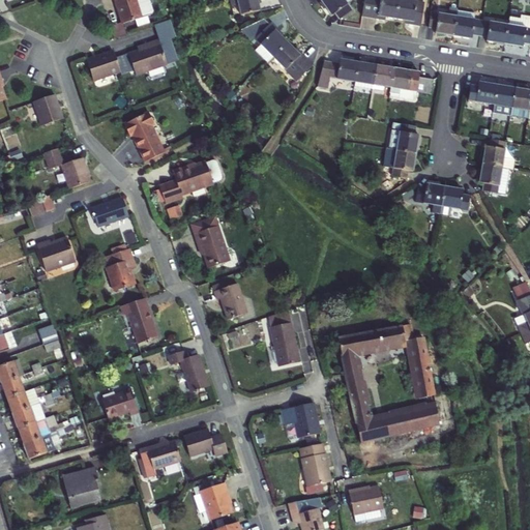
[(115,0),(123,23),(123,24),(151,15),(152,11),(148,0),(115,0)]
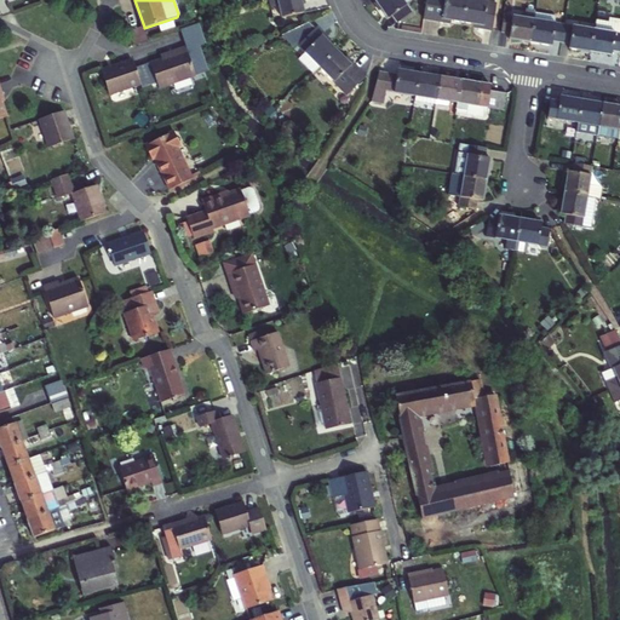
[(304,13),(300,0),(268,0),(271,10),(279,7),(281,16),(281,19),(304,13)]
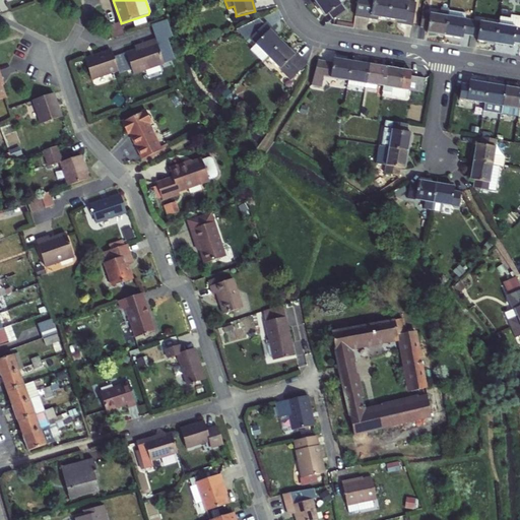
[(340,4),(339,2),(337,0),(317,0),(315,2),(325,15),(328,13),(340,4)]
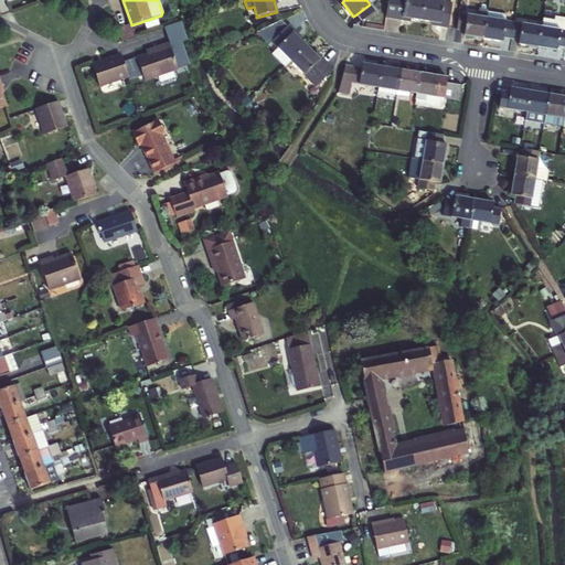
[(407,21),(407,19),(402,18),(404,0),(388,0),(385,18),(407,21)]
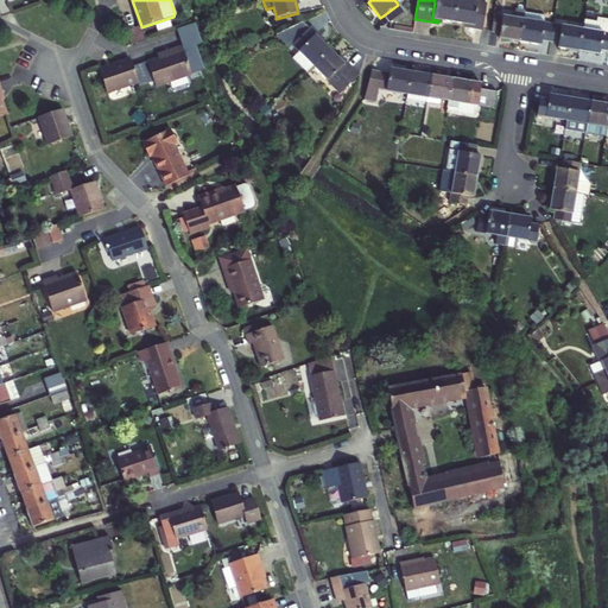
[(456,0),(435,0),(432,19),(438,20),(454,23),(456,0)]
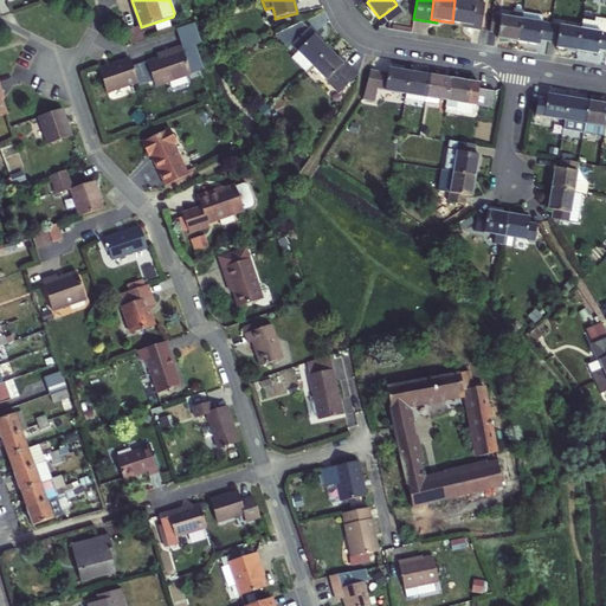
[(455,0),(452,23),(471,26),(475,2),(459,0),(455,0)]
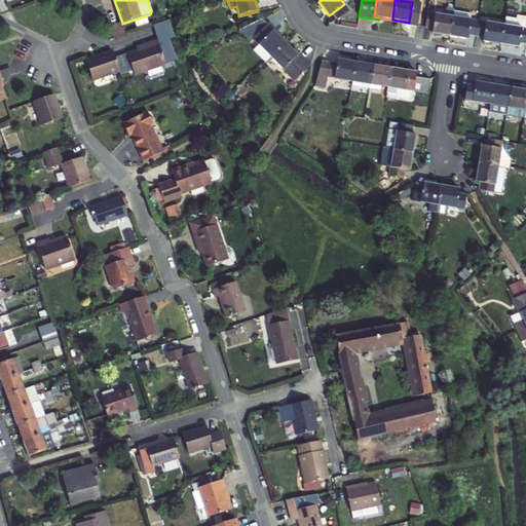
[(412,2),(409,23),(409,25),(417,26),(421,3),(412,2)]
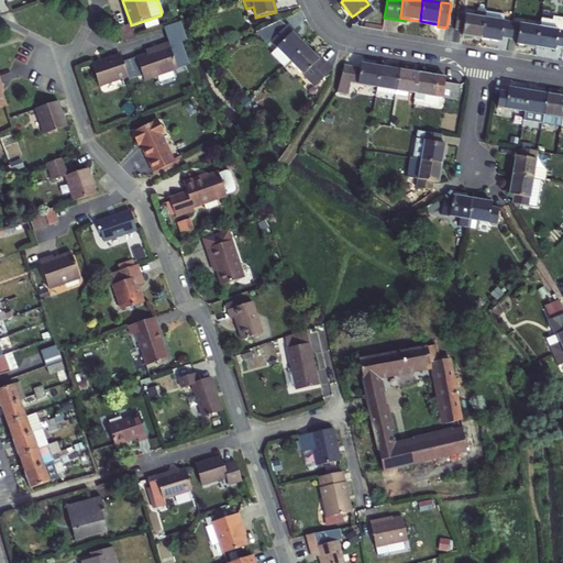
[(374,12),(368,4),(355,14),(361,22),(374,12)]
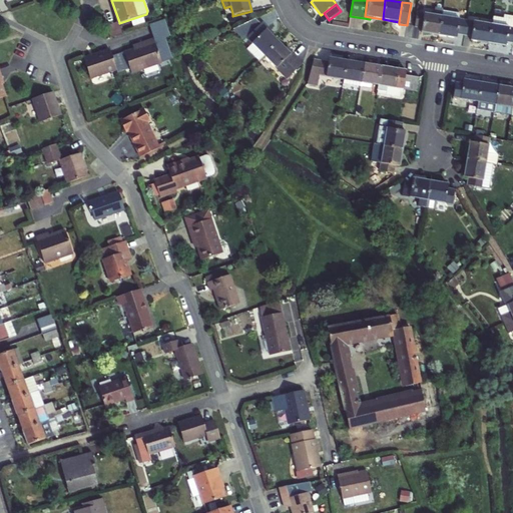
[(232,13),(230,6),(224,8),(225,15),(232,13)]
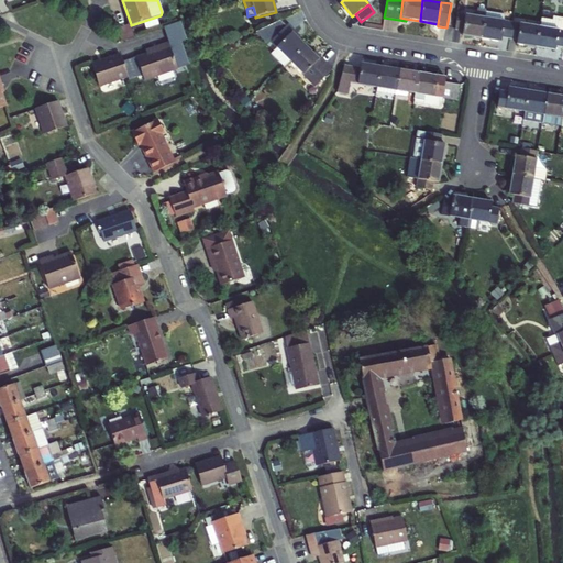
[(500,42),(501,37),(504,22),(505,14),(486,12),(485,19),(482,40),(500,42)]
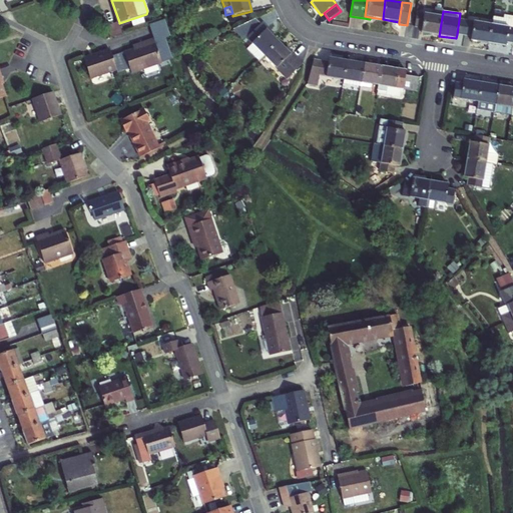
[(442,17),(417,13),(415,27),(422,28),(421,33),(439,36),(442,17)]
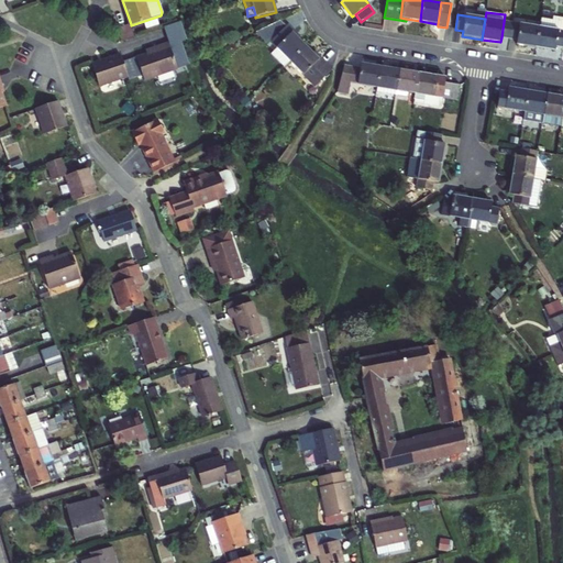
[(559,30),(562,31),(562,22),(540,19),(539,28),(559,30)]
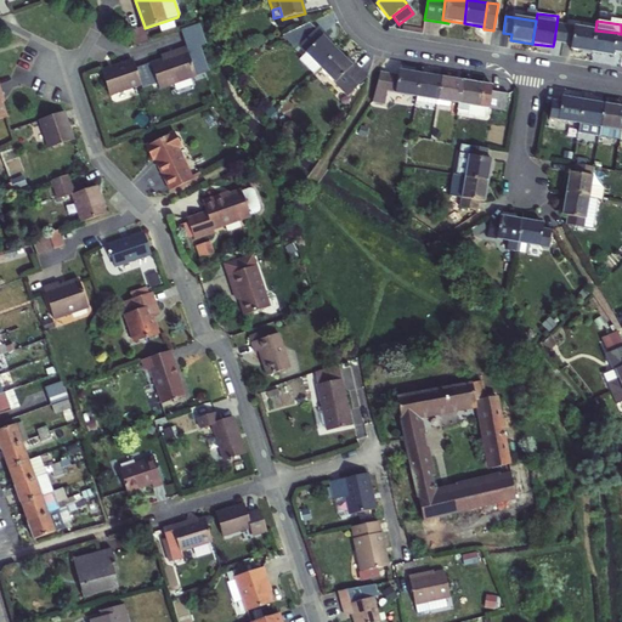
[(299,47),(316,29),(310,24),(283,37),(295,50),(299,47)]
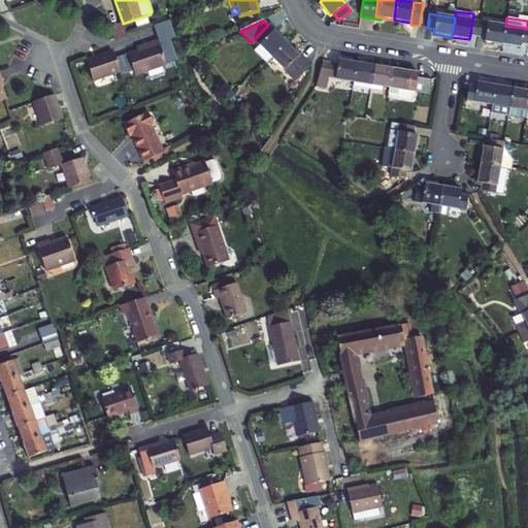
[(472,21),(470,35),(477,36),(481,22),(472,21)]
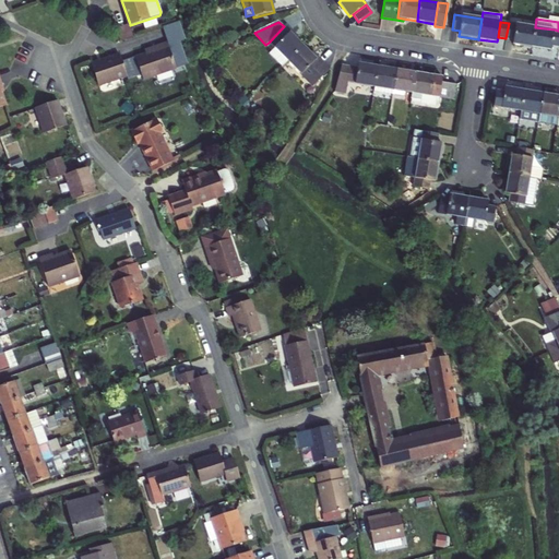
[(532,48),(535,27),(509,23),(506,38),(513,39),(512,45),(532,48)]
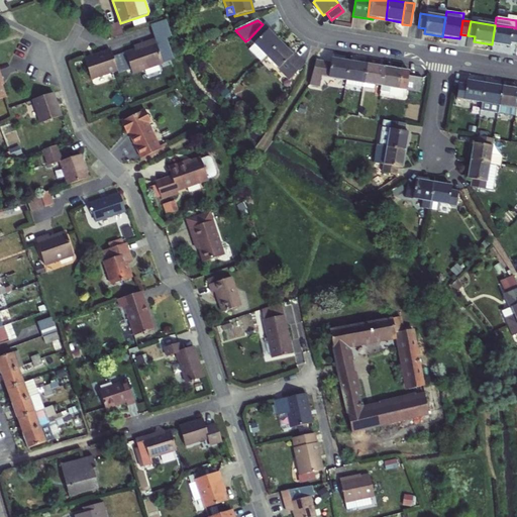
[(120,22),(108,26),(112,38),(124,33),(120,23),(120,22)]
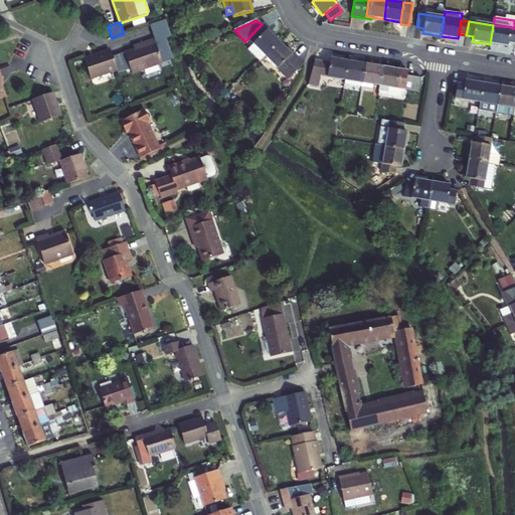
[(262,24),(247,39),(266,56),(280,42),(270,33),(272,31),(263,23),(262,24)]
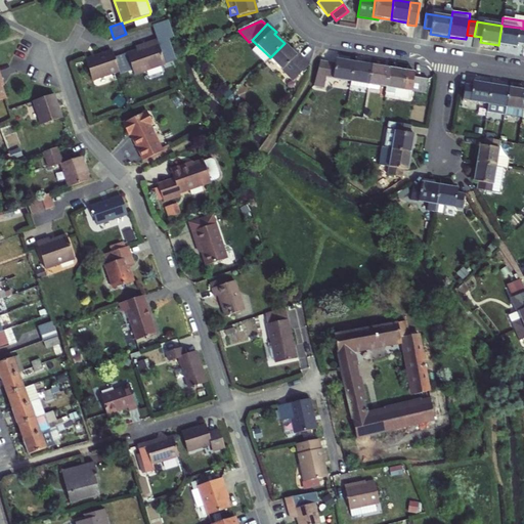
[(517,47),(517,43),(520,28),(501,26),(498,45),(517,47)]
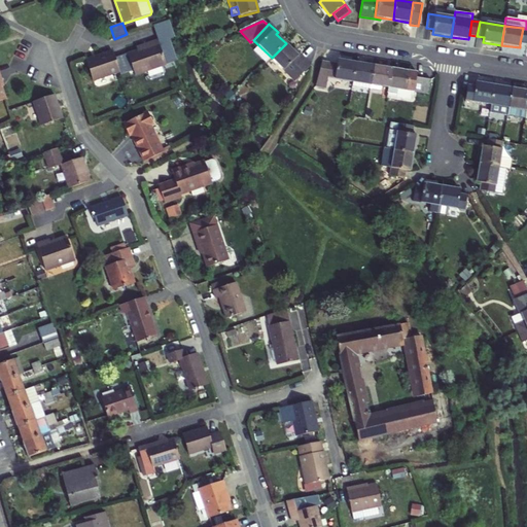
[(141,49),(128,55),(133,71),(135,75),(166,65),(157,41),(143,45),(140,47),(141,49)]
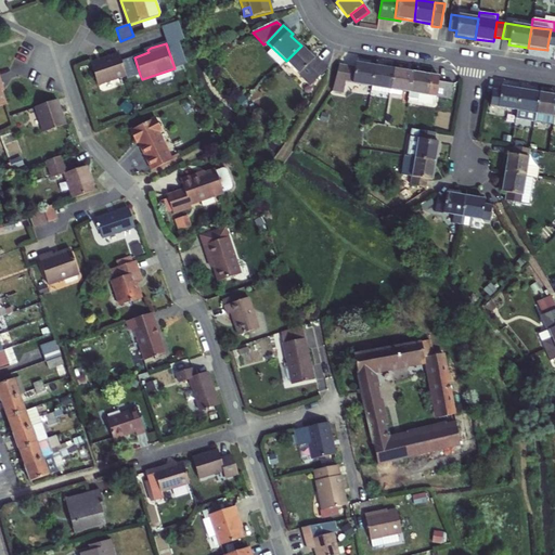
[(299,74),(315,56),(312,54),(311,55),(301,46),(286,61),(299,74)]
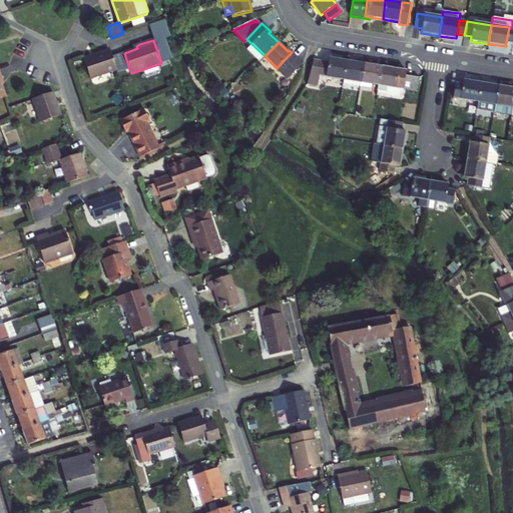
[(91,79),(117,70),(112,57),(109,49),(96,54),(96,55),(92,57),(84,59),(91,79)]
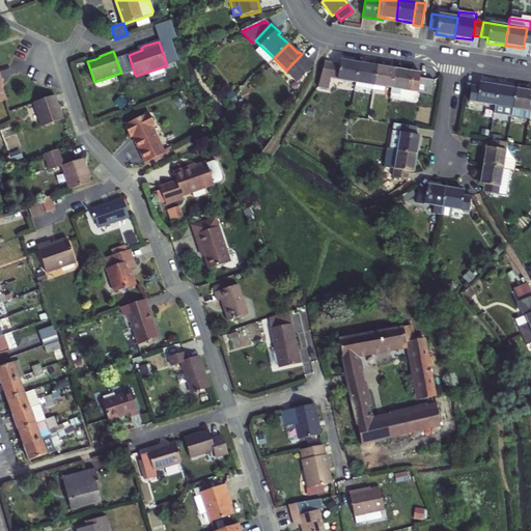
[(313,66),(302,54),(286,71),(298,82),(313,66)]
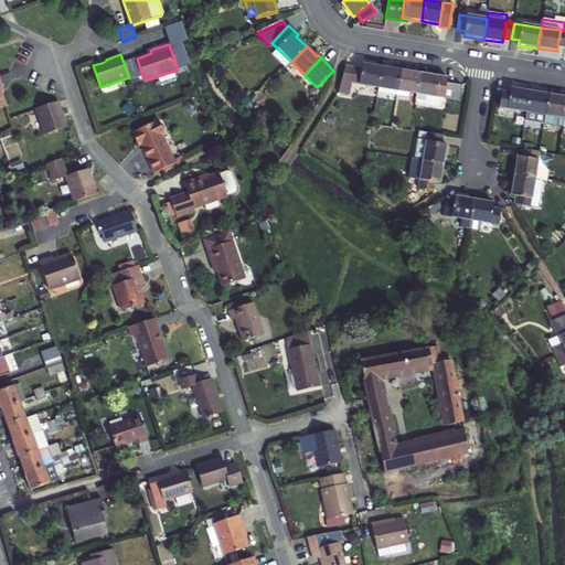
[(142,76),(137,59),(124,63),(129,77),(129,81),(142,76)]
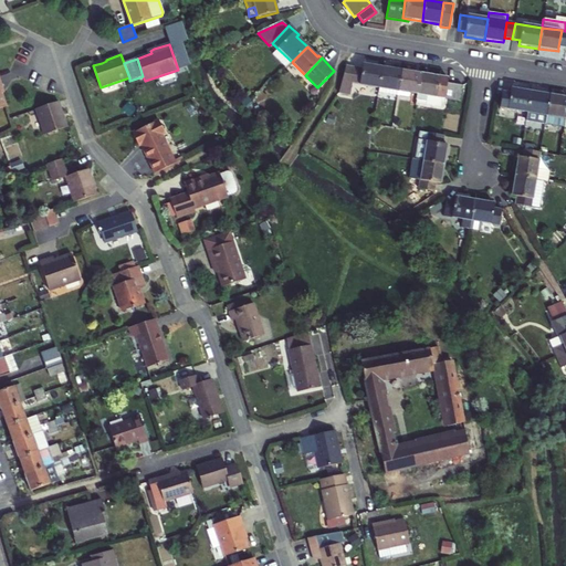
[(363,70),(359,85),(379,88),(383,67),(363,64),(363,70)]
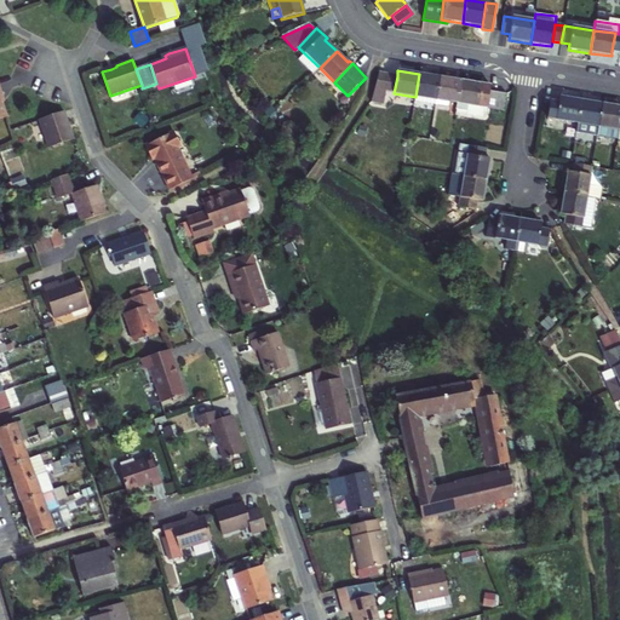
[(386,92),(394,93),(397,76),(379,73),(372,102),(384,104),(386,92)]
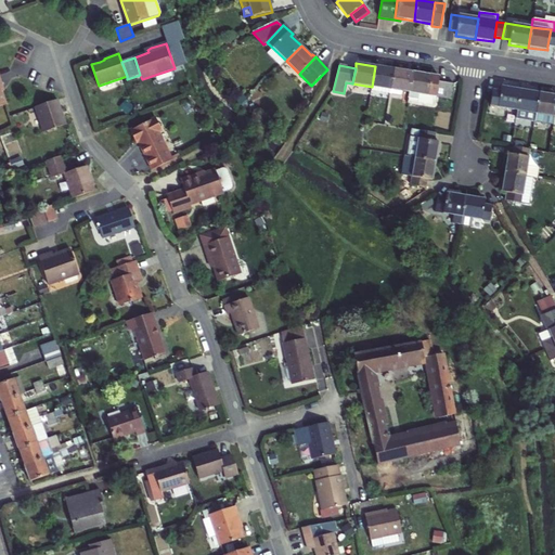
[(390,90),(394,69),(375,66),(372,87),(390,90)]
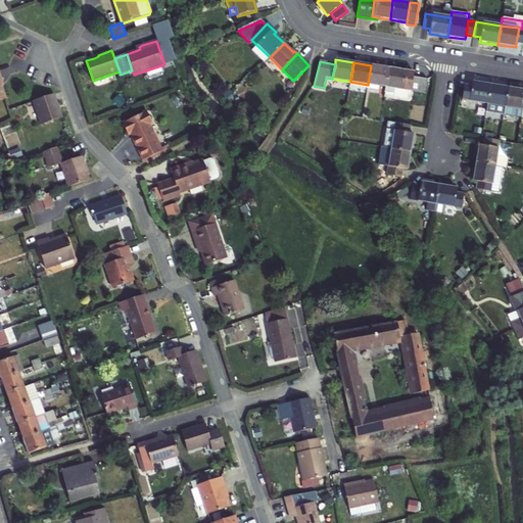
[(385,88),(389,68),(371,65),(368,85),(367,89),(378,91),(378,86),(385,88)]
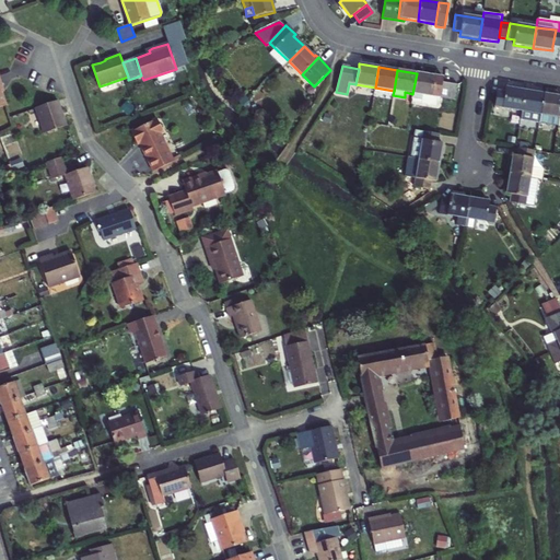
[(442,82),(443,78),(417,73),(412,94),(411,100),(421,101),(421,104),(436,106),(439,104),(440,98),(442,82)]
